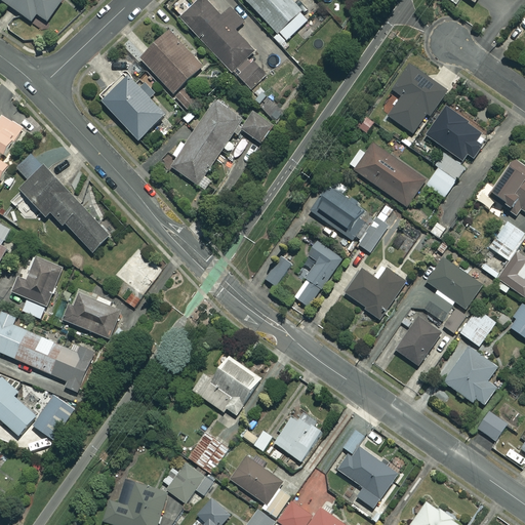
[(62,0),(1,0),(33,21),(38,13),(48,21),(62,0)]
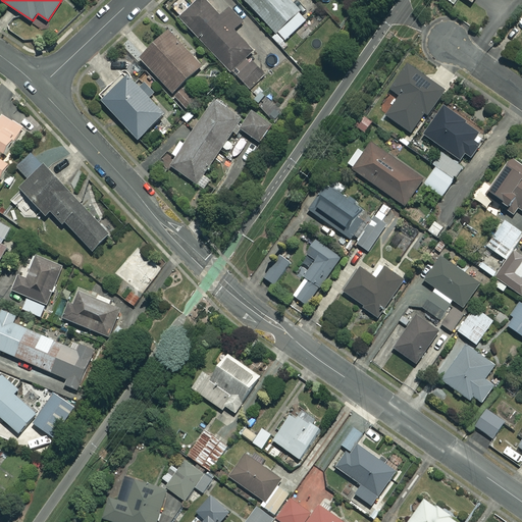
[(230,7),(221,16),(205,0),(199,0),(180,17),(232,72),(233,71),(250,89),(265,74),(248,57),(254,51),(235,30),(244,21),(230,7)]
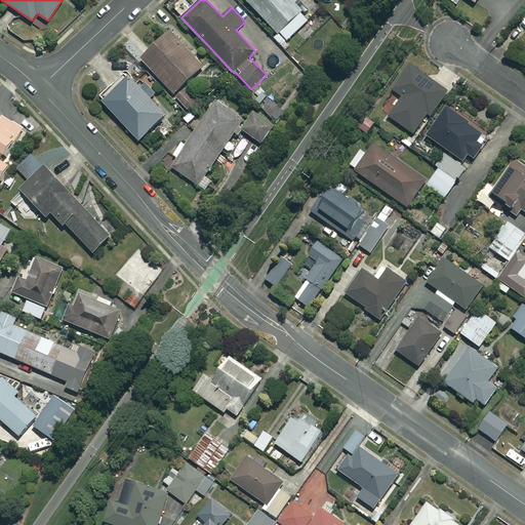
[(285,42),(311,18),(293,0),(246,0),(279,34),(275,38),(286,50),(289,46),(285,42)]
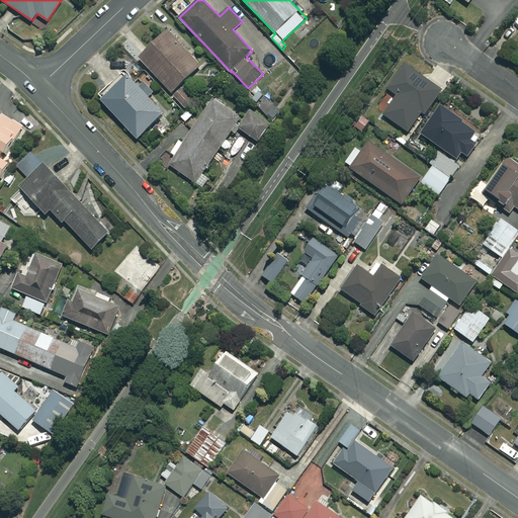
[(201,65),(168,29),(139,57),(172,92),(201,65)]
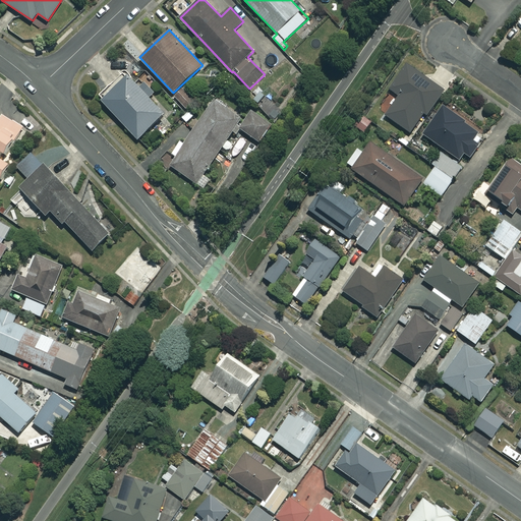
[(444,90),(408,64),(390,89),(400,96),(386,115),(412,133),(444,90)]
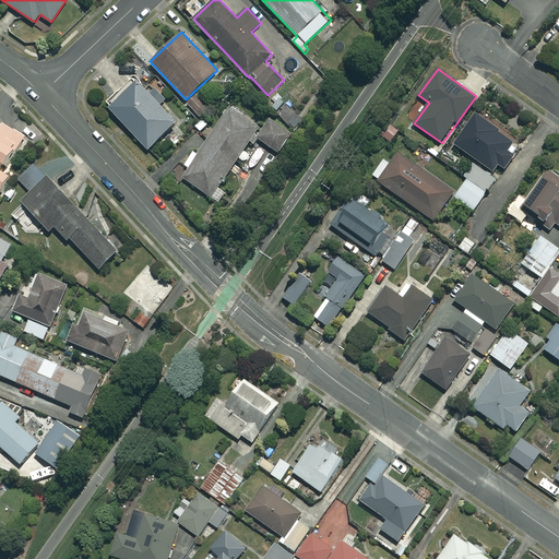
[(151,93),(139,80),(109,107),(149,149),(177,122),(161,104),(166,99),(156,88),(151,93)]
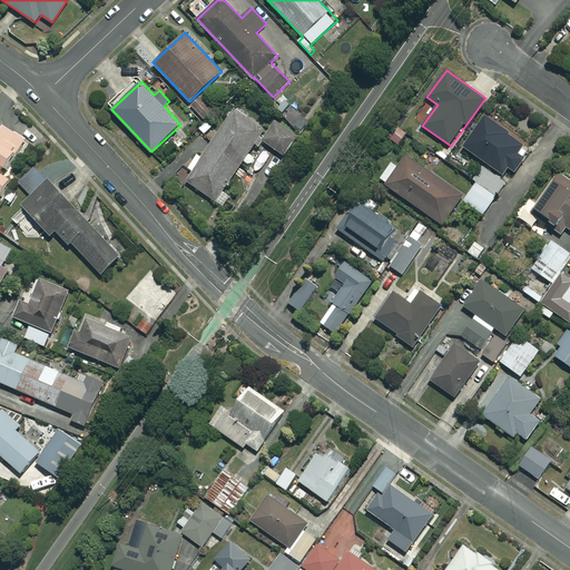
[(204,156),(199,153),(188,168),(194,172),(187,182),(216,200),(264,129),(235,109),(204,156)]
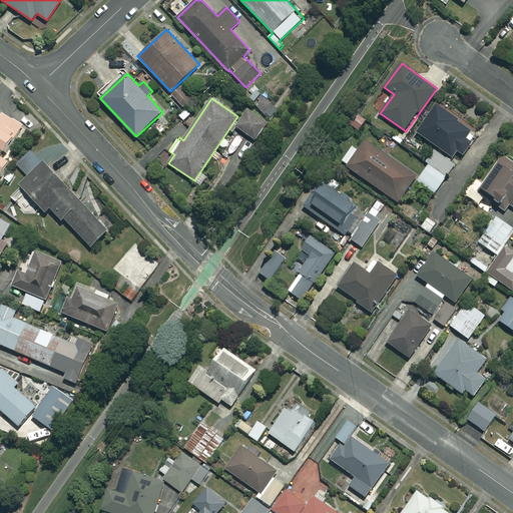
[(453,157),(457,151),(464,156),(474,142),(468,137),(473,129),(437,103),(417,131),(453,157)]
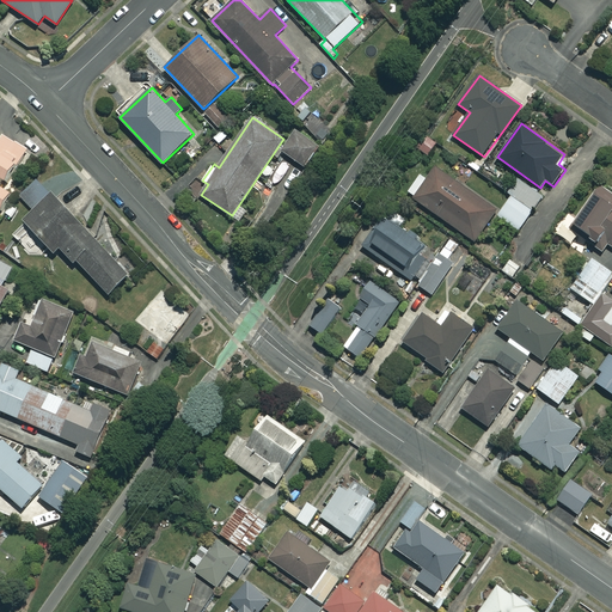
[(319,146),(298,130),(283,152),(305,167),(319,146)]
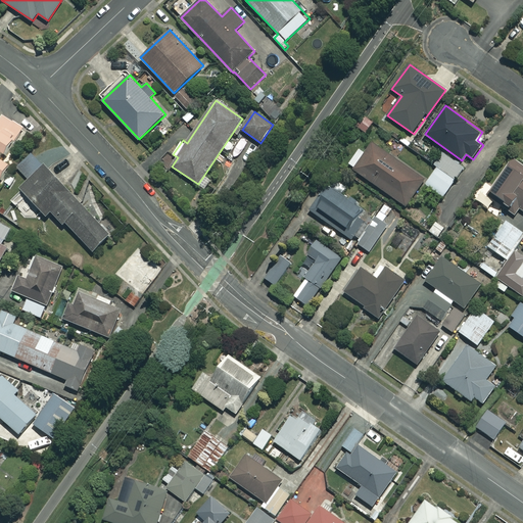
[(0,117),(0,179),(3,181),(12,167),(0,158),(0,156),(3,153),(8,156),(26,129),(2,114),(0,117)]
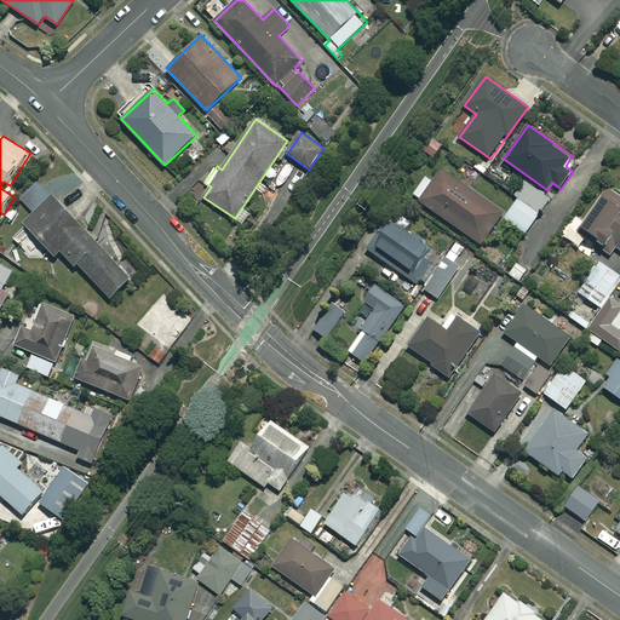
[(474,190),(442,167),(432,181),(426,177),(413,195),(481,244),(511,200),(482,179),(474,190)]
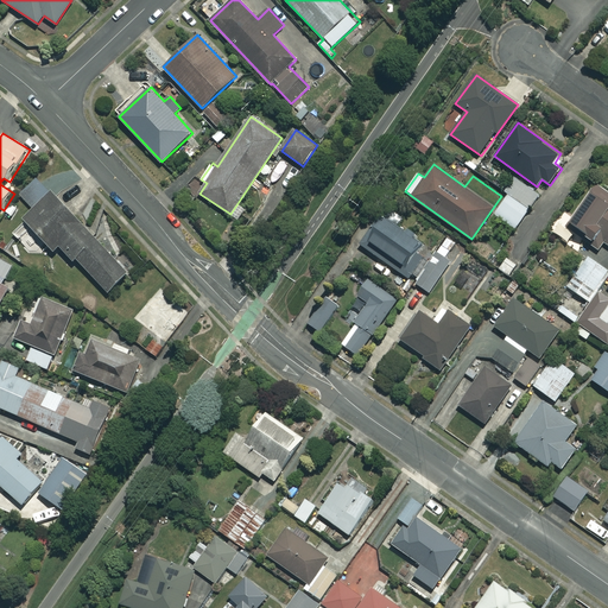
[(83,182),(68,165),(51,181),(44,172),(20,194),(35,209),(24,219),(55,252),(61,247),(75,261),(77,259),(108,292),(130,273),(62,201),(83,182)]
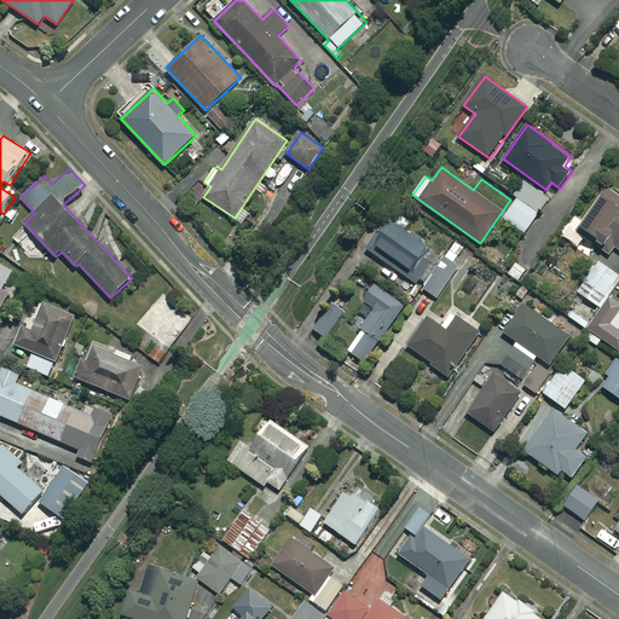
[(618,201),(618,197),(606,189),(580,227),(603,243),(601,249),(609,255),(615,247),(618,248),(618,201),(618,202),(618,201)]
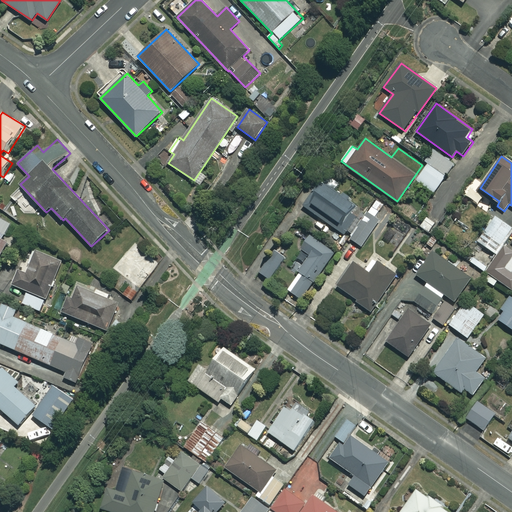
[(325,180),(304,206),(342,236),(363,209),(325,180)]
